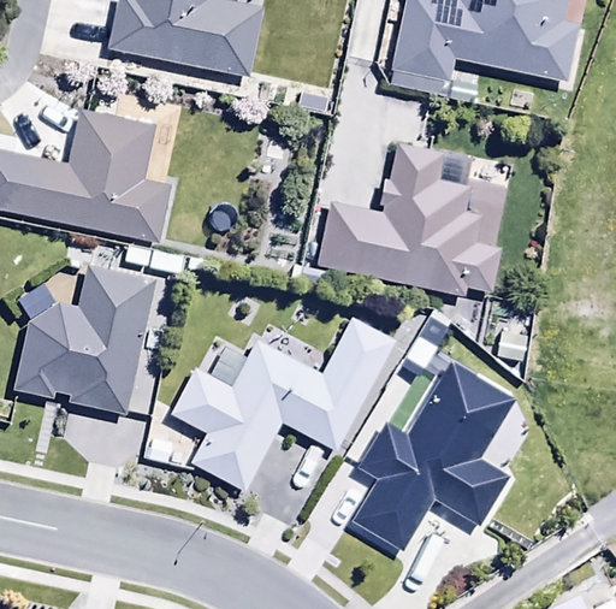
[(117,0),(107,48),(249,76),(262,11),(212,1),(212,0),(117,0)]
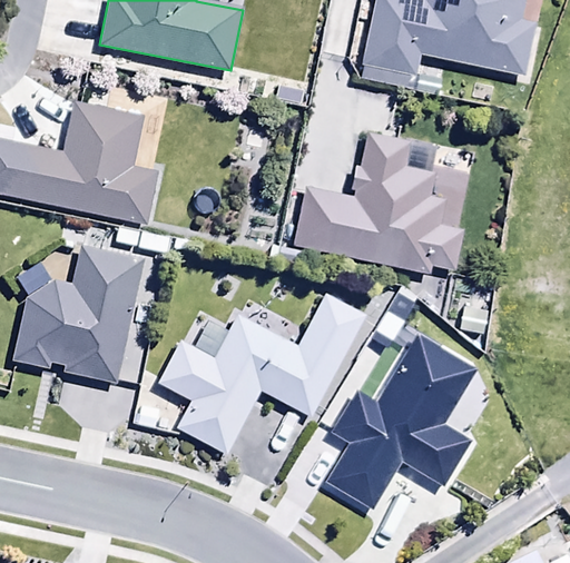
[(526,82),(537,28),(519,22),(524,0),(423,0),(423,3),(410,0),(357,0),(346,60),(360,80),(414,91),(420,62),(526,82)]
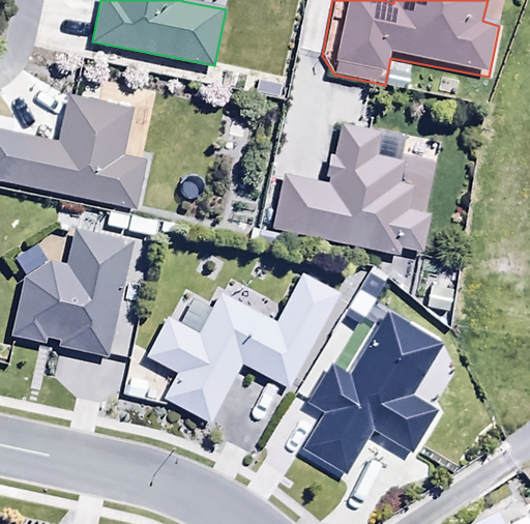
[(10,136),(2,180),(137,209),(147,165),(121,158),(130,112),(68,98),(59,146),(10,136)]
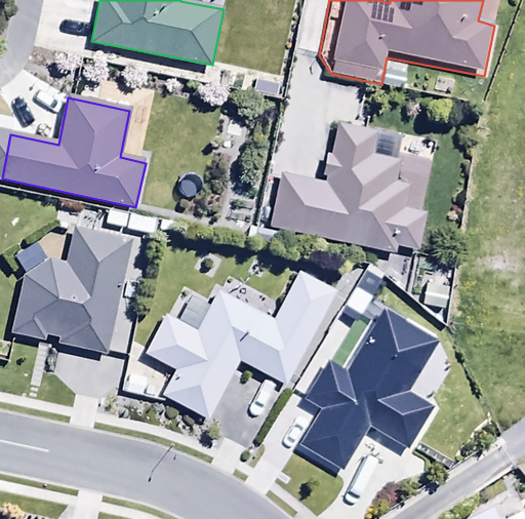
[(281,174),(271,225),(393,251),(395,242),(416,247),(423,213),(402,209),(407,189),(392,186),(397,163),(371,157),(376,133),(337,125),(331,155),(327,154),(322,177),(327,178),(326,184),(281,174)]
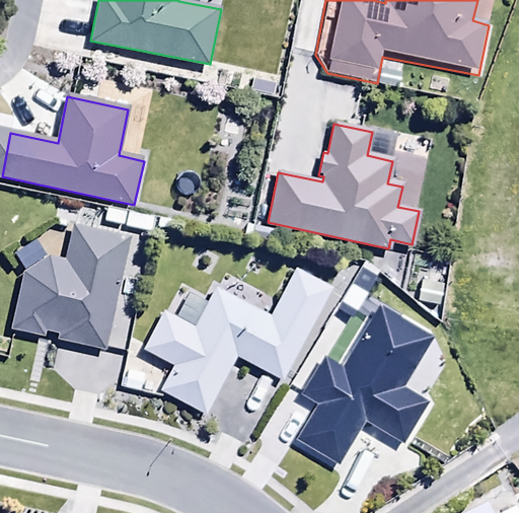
[(284,380),(331,289),(296,270),(270,319),(215,291),(195,328),(162,311),(142,350),(172,366),(159,391),(207,416),(237,357),(284,380)]
